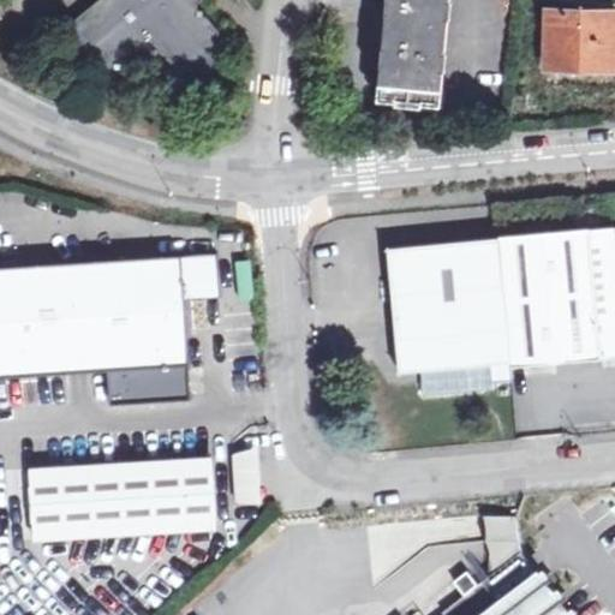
[(172,88),(187,76),(181,67),(201,54),(207,61),(220,52),(187,10),(199,0),(101,0),(103,1),(66,31),(102,78),(139,48),(172,88)]
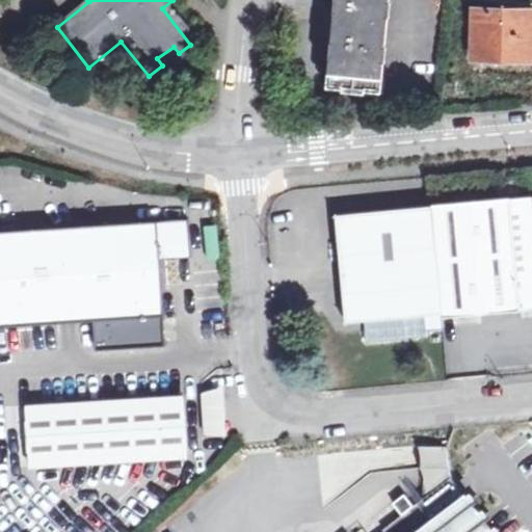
[(337,0),(333,44),(383,48),(388,1),(387,0),(337,0)]
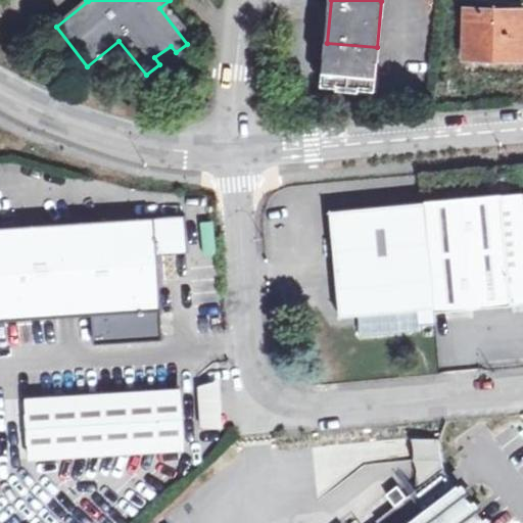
[(522,55),(521,8),(461,9),(461,55),(522,55)]
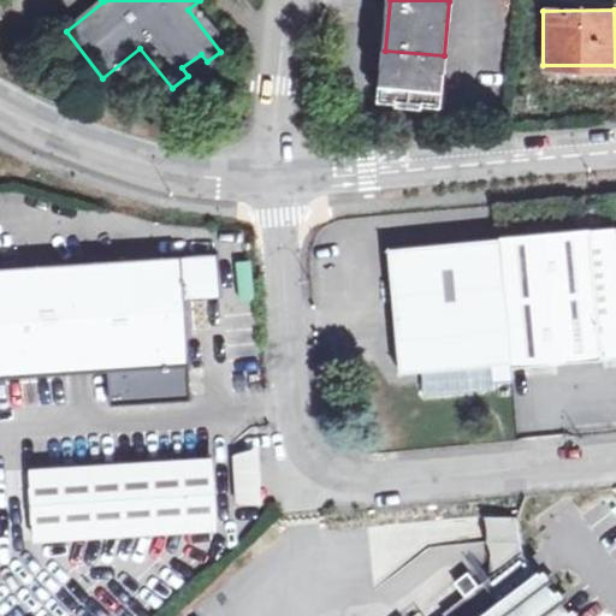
[(439,113),(444,55),(385,51),(380,107),(398,110),(400,107),(421,108),(421,111),(439,113)]
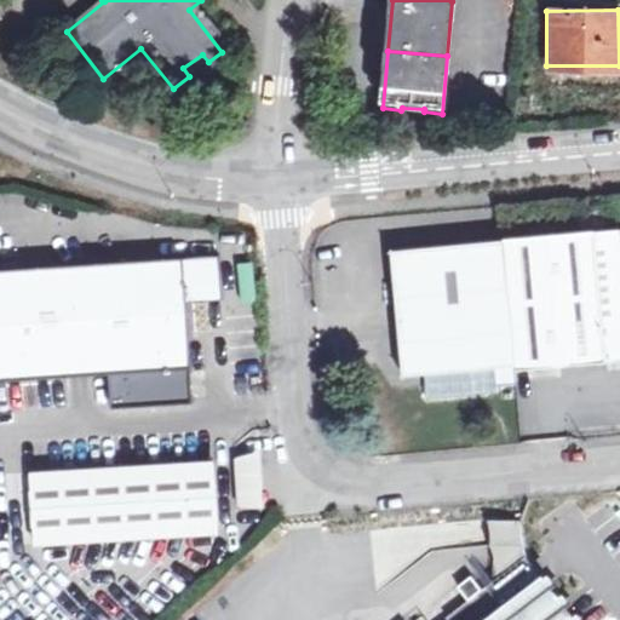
[(189,76),(208,62),(202,55),(183,68),(189,76)]
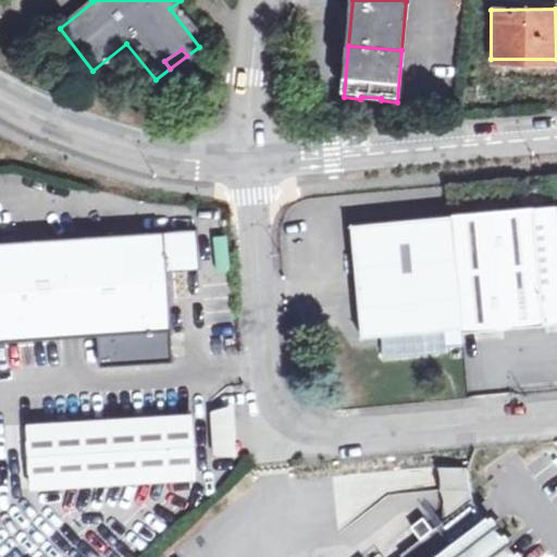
[(446,220),(456,329),(457,333),(508,327),(539,324),(527,208),(446,215),(446,220)]
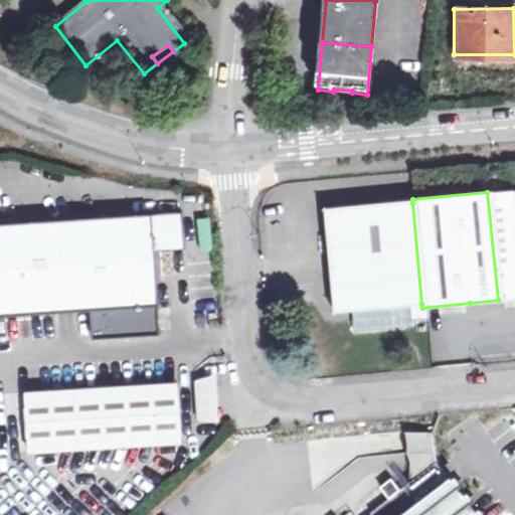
[(330,313),(421,304),(412,203),(321,212),(329,297),(330,313)]
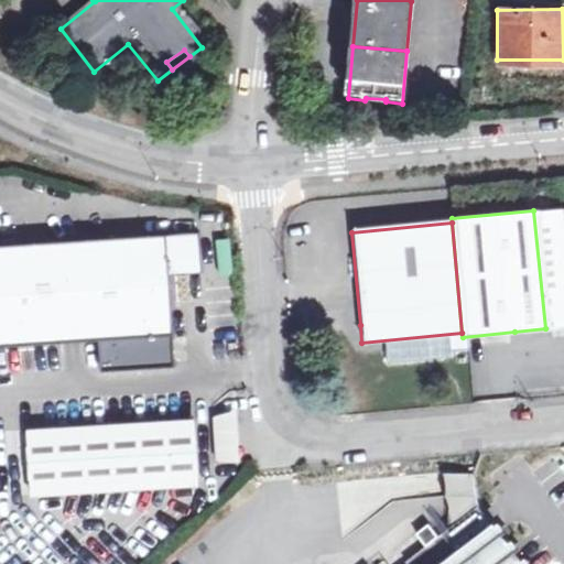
[(195,234),(0,245),(0,342),(82,338),(169,334),(165,273),(198,271),(195,234)]
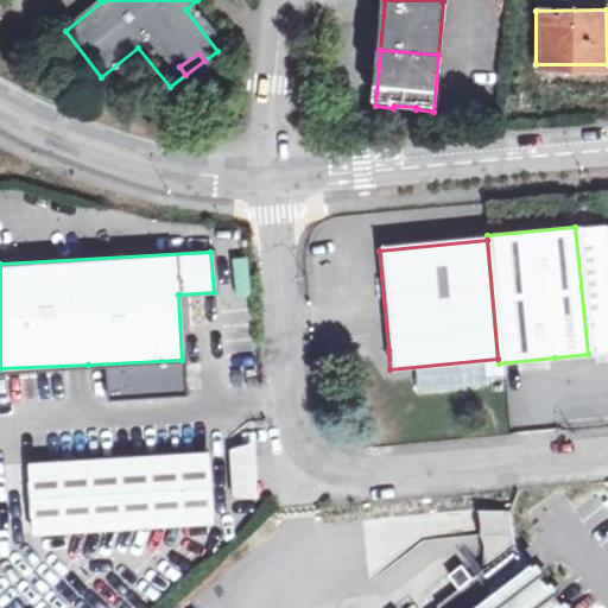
[(255,445),(227,444),(227,495),(255,496),(255,445)]
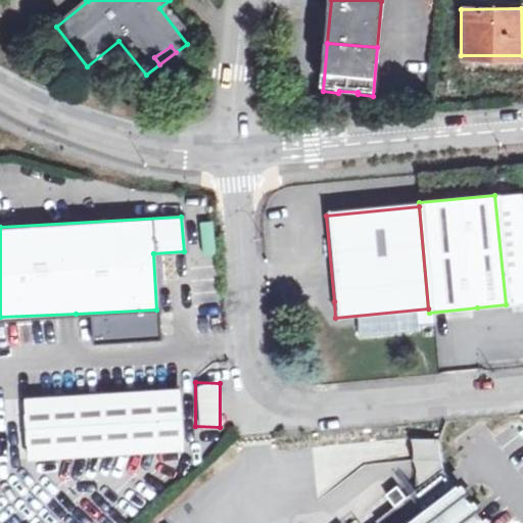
[(0,427),(2,457),(169,447),(167,409),(174,408),(173,387),(0,397),(0,427)]
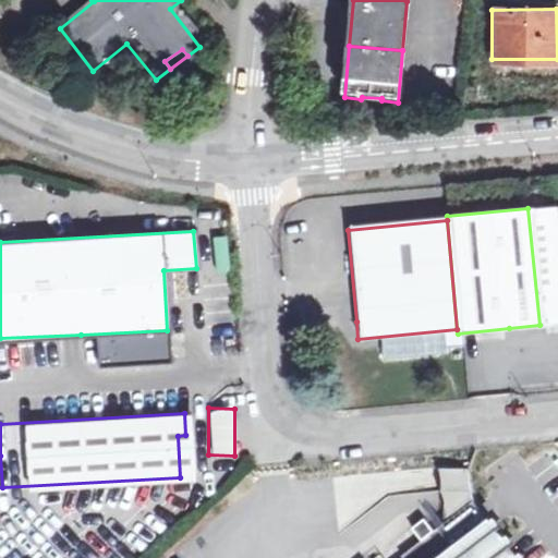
[(178,436),(180,477),(187,477),(185,435),(178,436)]
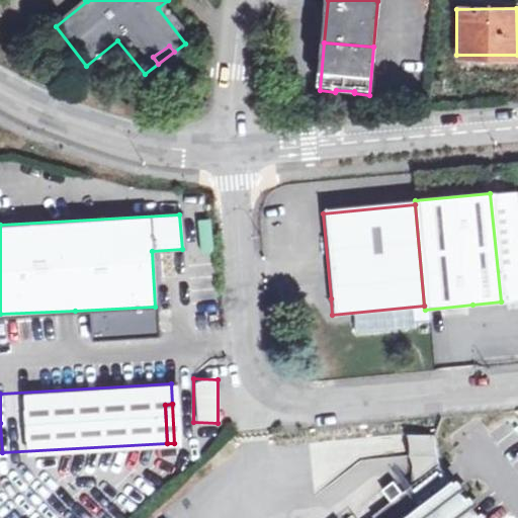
[(435,470),(432,432),(407,434),(410,472),(435,470)]
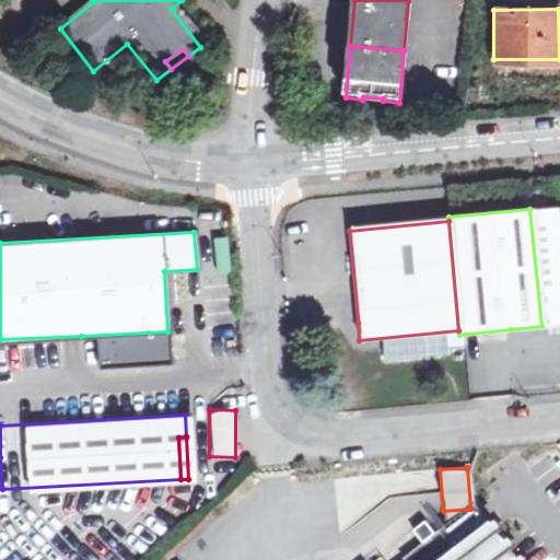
[(513,559),(485,522),(454,545),(440,526),(398,559),(399,559),(513,559)]
